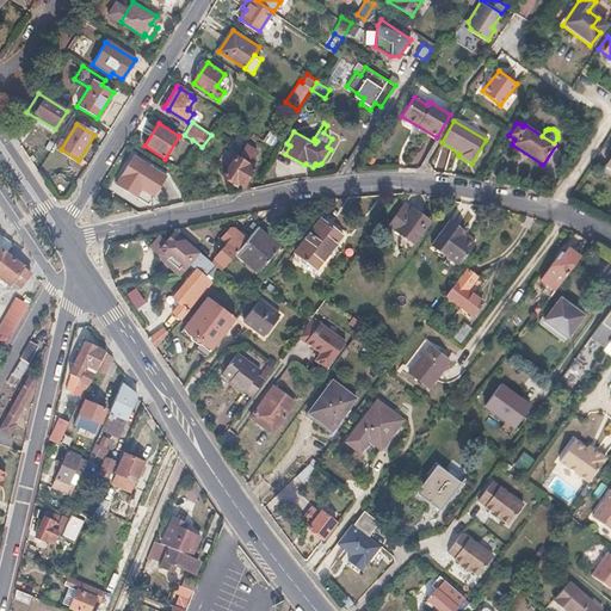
[(238,158),(235,156),(223,176),(235,184),(236,180),(244,185),(255,165),(251,161),(257,152),(246,144),(238,158)]
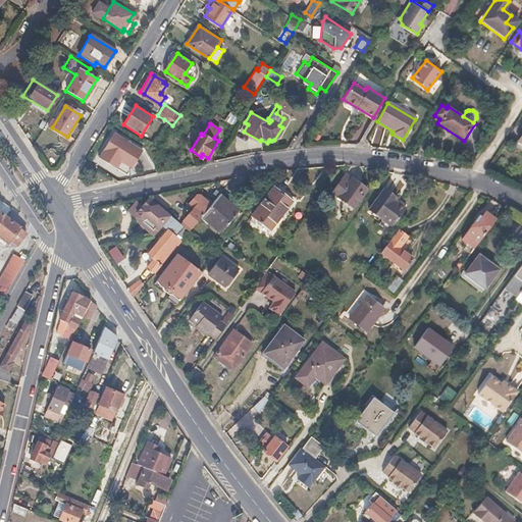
[(114,133),(99,157),(117,168),(121,162),(132,168),(143,151),(114,133)]
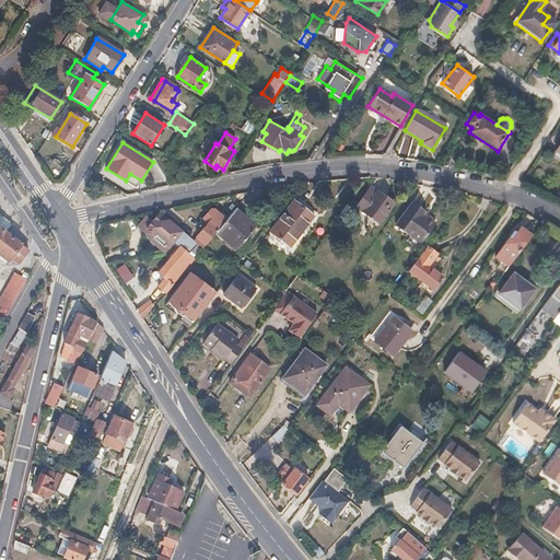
[(364,182),(349,203),(378,224),(394,202),(364,182)]
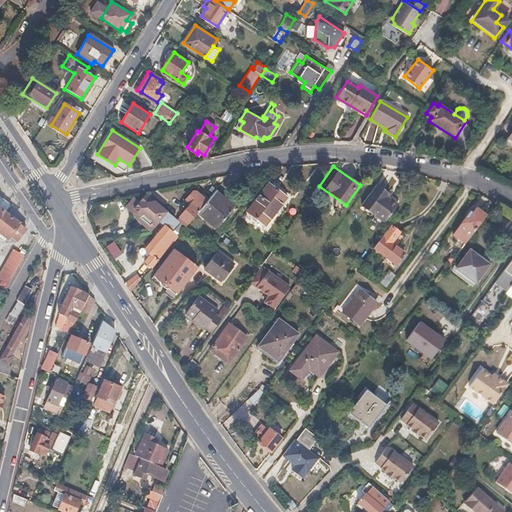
[(287,197),(269,182),(245,210),(263,225),(287,197)]
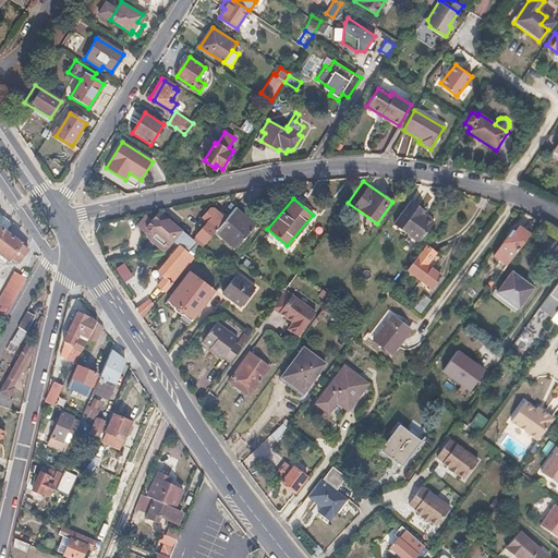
[(425,209),(411,199),(393,222),(419,241),(434,220),(423,213),(425,209)]
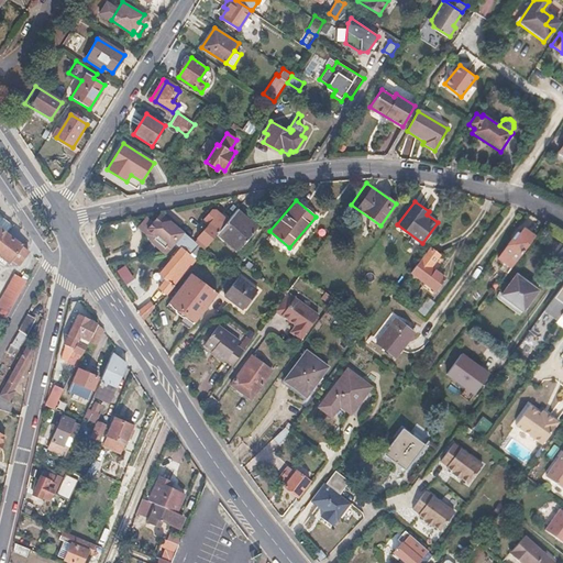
[(201,216),(207,220),(195,234),(199,239),(197,242),(205,249),(217,233),(229,220),(212,206),(208,207),(201,216)]
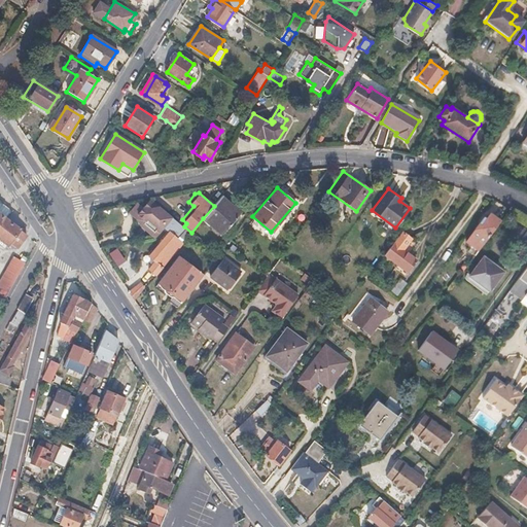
[(222,196),(214,206),(203,218),(223,235),(242,213),(222,196)]
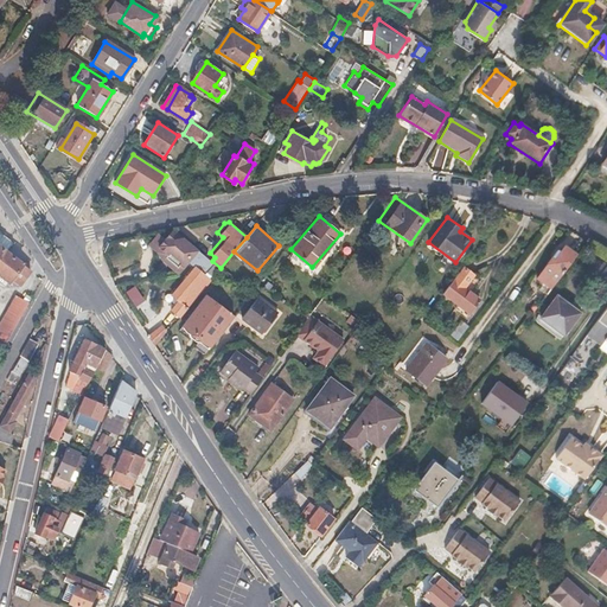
[(167,240),(160,248),(170,255),(165,259),(181,272),(190,262),(195,256),(200,257),(204,254),(174,229),(167,240)]
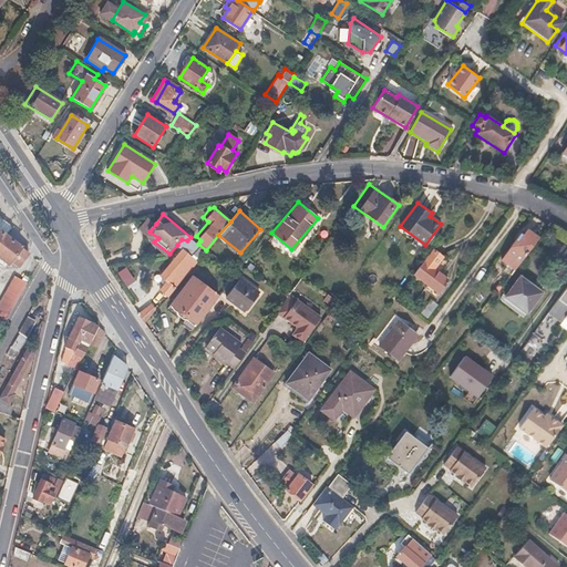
[(0,219),(0,233),(4,236),(11,228),(0,219)]
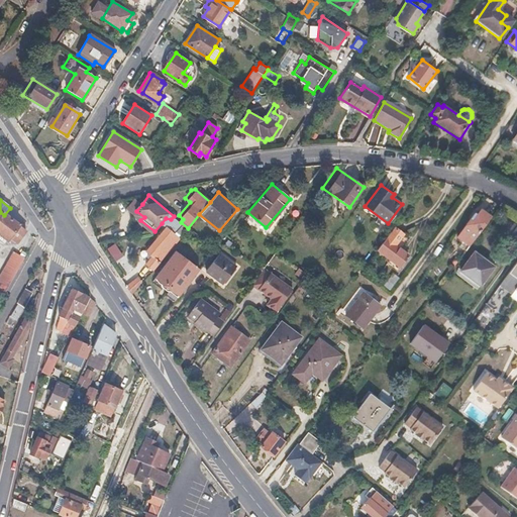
[(128,209),(133,214),(139,221),(152,232),(153,232),(154,231),(140,220),(144,217),(136,211),(142,204),(135,200),(128,209)]
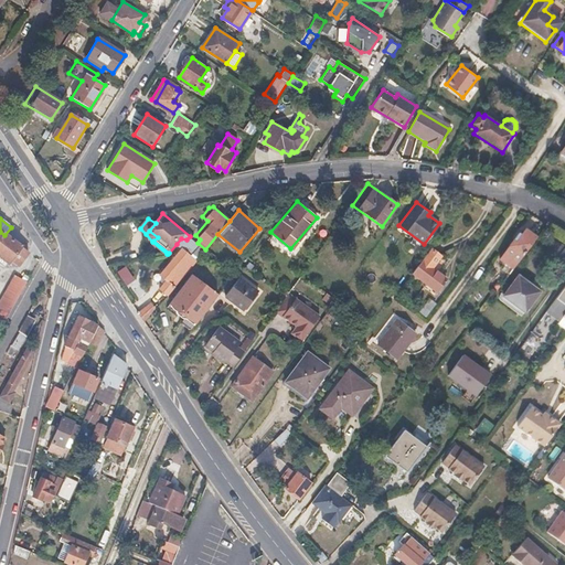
[(522,234),(520,233),(501,258),(513,268),(536,236),(525,230),(522,234)]
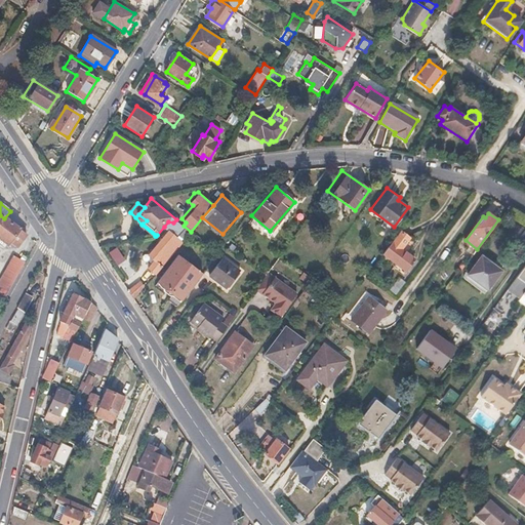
[(0,240),(7,246),(9,243),(16,248),(26,235),(4,218),(0,215),(0,240)]
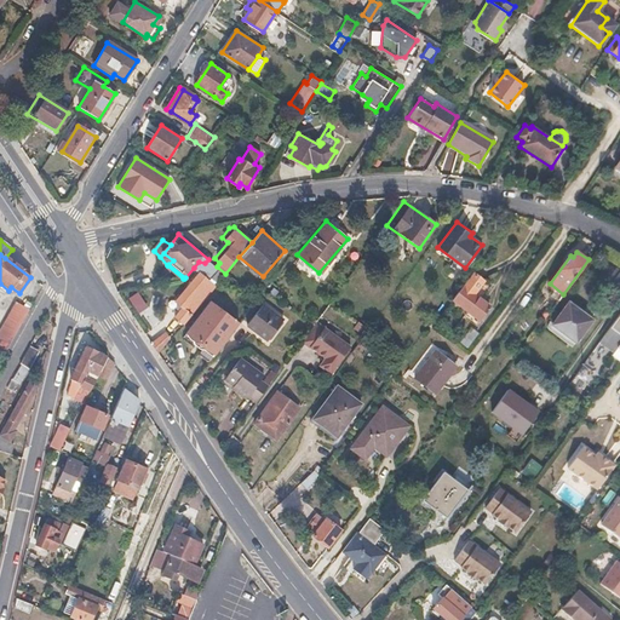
[(194,268),(200,273),(176,302),(183,308),(176,317),(183,323),(220,279),(225,274),(217,267),(208,259),(205,263),(199,262),(194,268)]
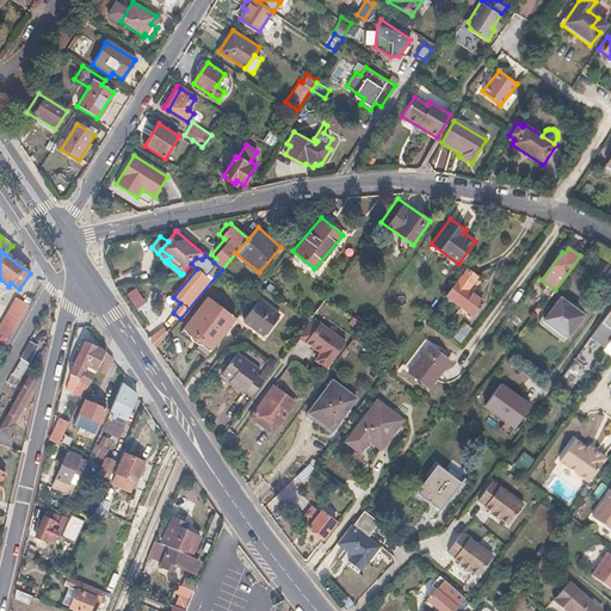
[(476,276),(466,267),(445,295),(471,314),(481,301),(467,289),(476,276)]
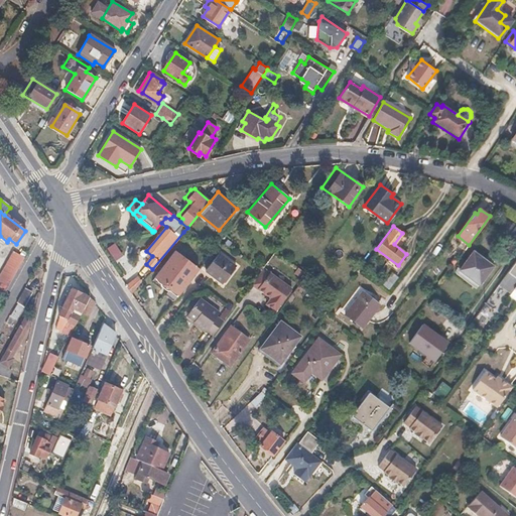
[(115,243),(108,248),(115,261),(123,256),(115,243)]
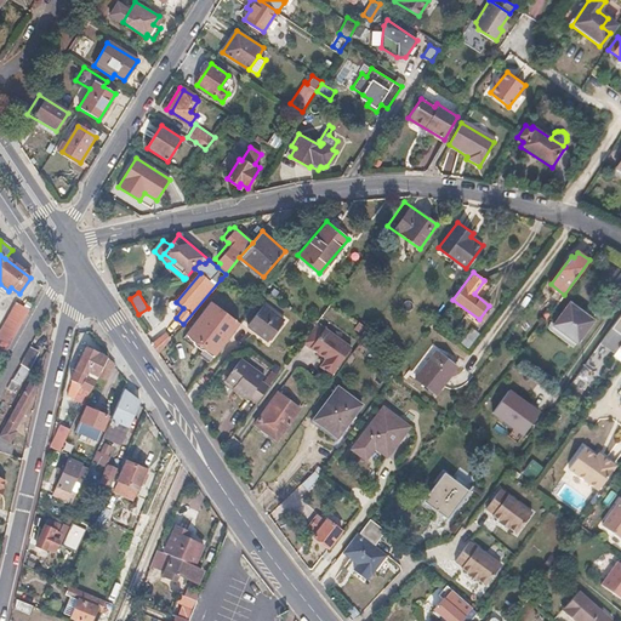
[(240,324),(211,302),(186,336),(215,358),(240,324)]
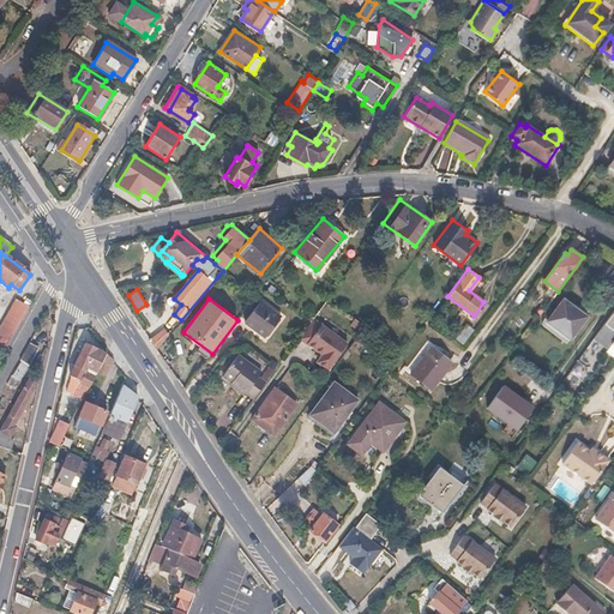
[(576,307),(564,299),(547,319),(569,337),(585,317),(575,308),(576,307)]
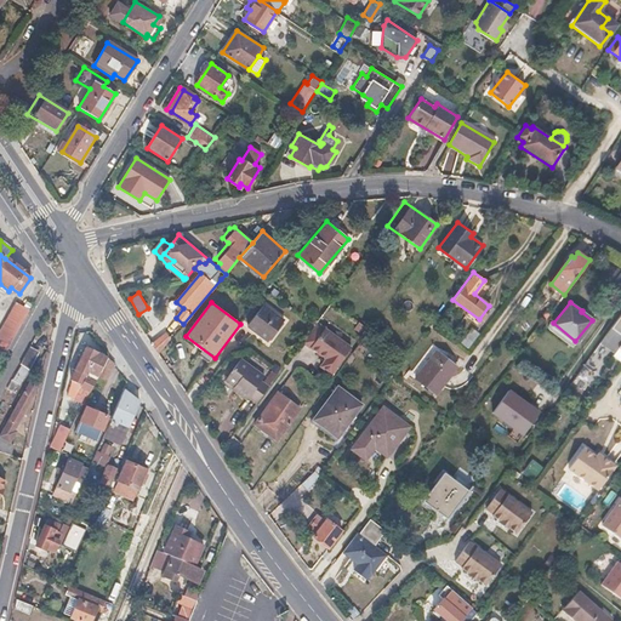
[(28,311),(13,303),(0,329),(0,357),(3,359),(28,311)]
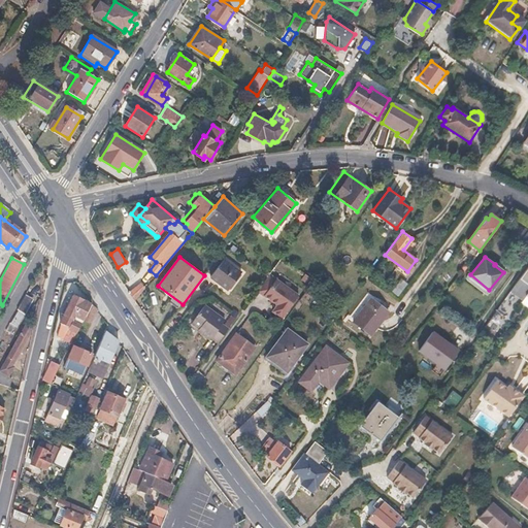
[(240,272),(223,259),(209,277),(227,291),(240,272)]
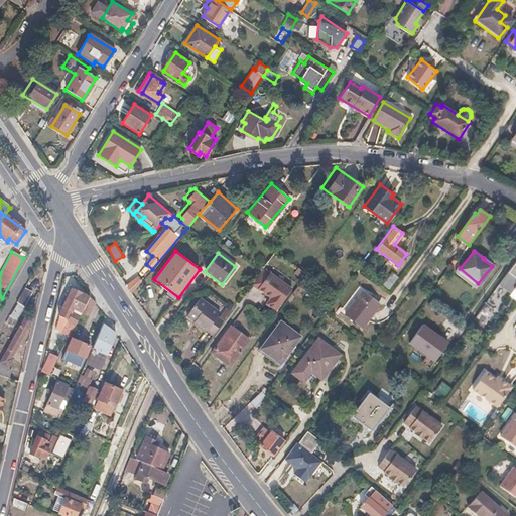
[(264,265),(260,262),(255,268),(259,271),(264,265)]
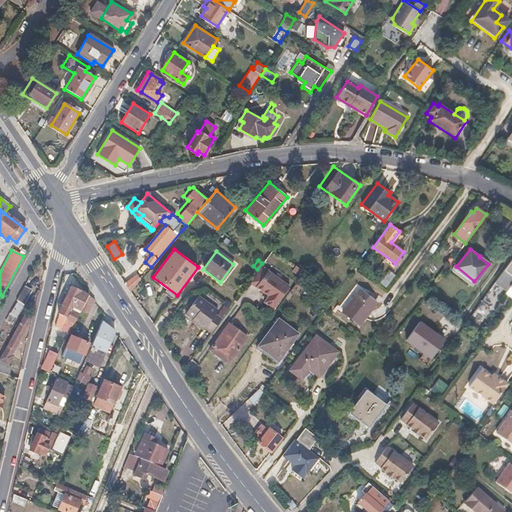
[(511,262),(495,285),(505,293),(509,289),(511,291),(511,262)]
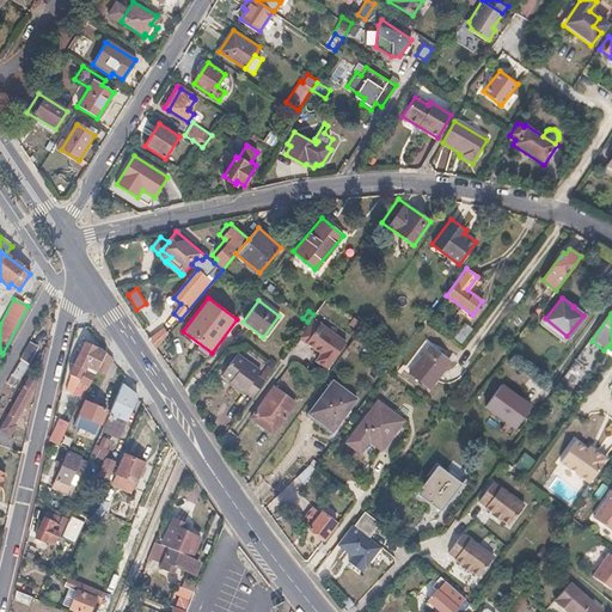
[(365,324),(353,317),(349,324),(360,331),(365,324)]
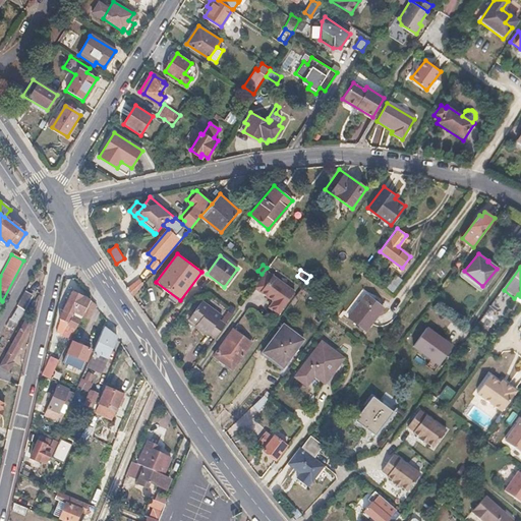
[(294,292),(266,271),(253,286),(274,300),(269,306),(278,313),(294,292)]
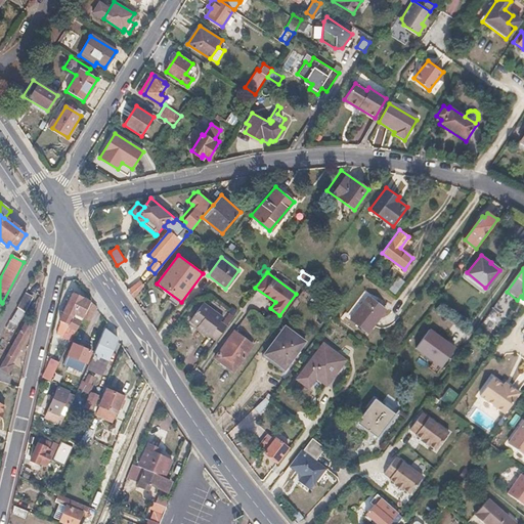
[(144,287),(140,280),(128,289),(134,297),(144,287)]
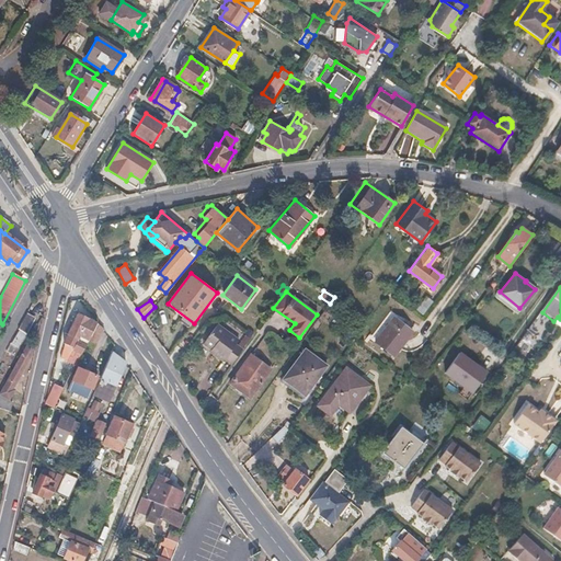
[(96,322),(77,311),(70,324),(68,329),(67,331),(68,331),(63,341),(72,346),(79,333),(88,338),(96,322)]
